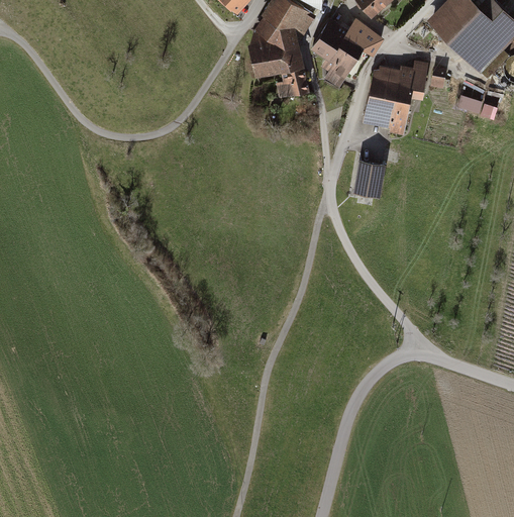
[(222,0),(232,9),(240,0),(222,0)]
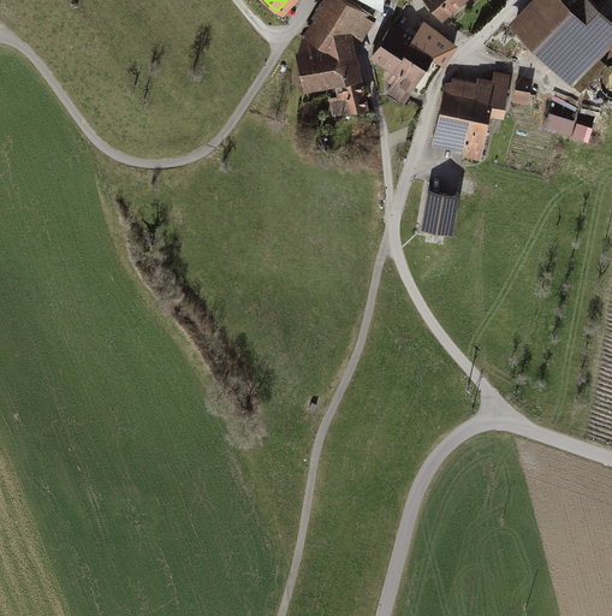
[(356,75),(350,52),(372,16),(344,0),(324,0),(312,18),(322,27),(314,36),(301,40),(296,57),(303,86),(332,80),(356,75)]
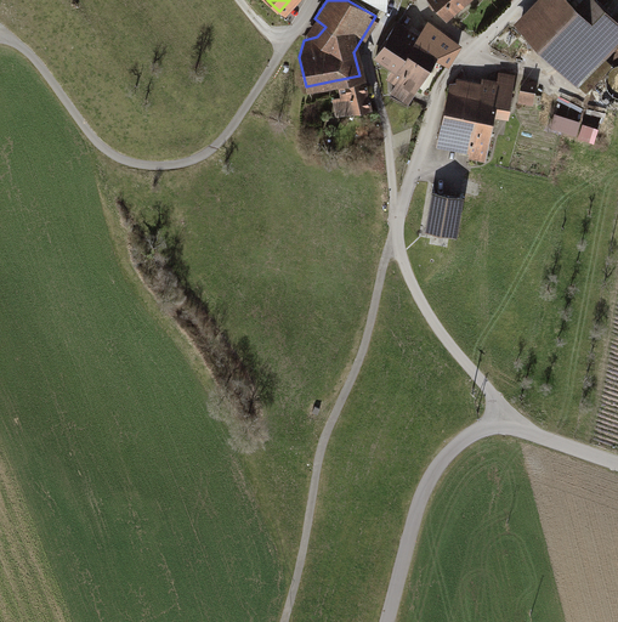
[(448,24),(459,15),(446,0),(425,0),(426,0),(448,24)]
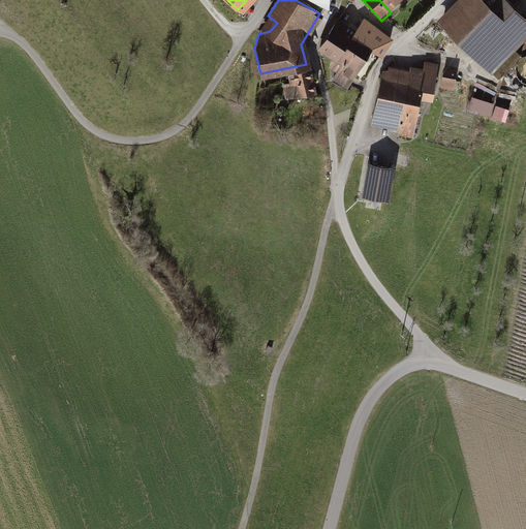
[(379,0),(391,12),(405,0),(406,0),(407,1),(408,0),(412,0),(413,1),(413,0),(379,0)]
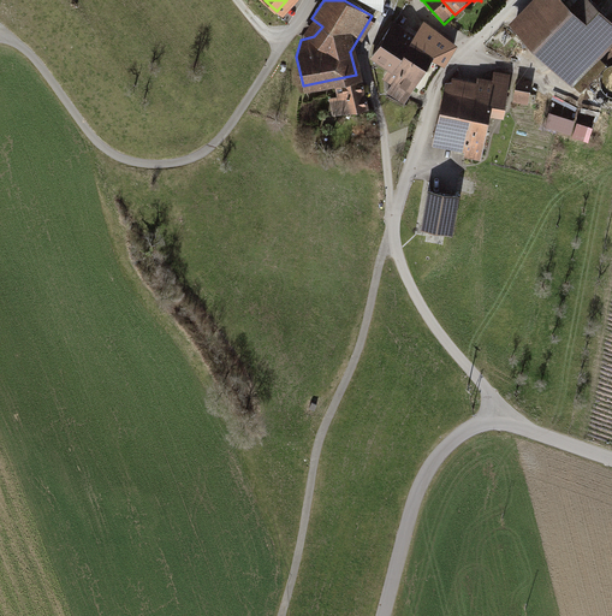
[(560,0),(534,0),(509,27),(578,96),(607,67),(600,60),(611,48),(611,24),(587,0),(575,0),(568,7),(560,0)]
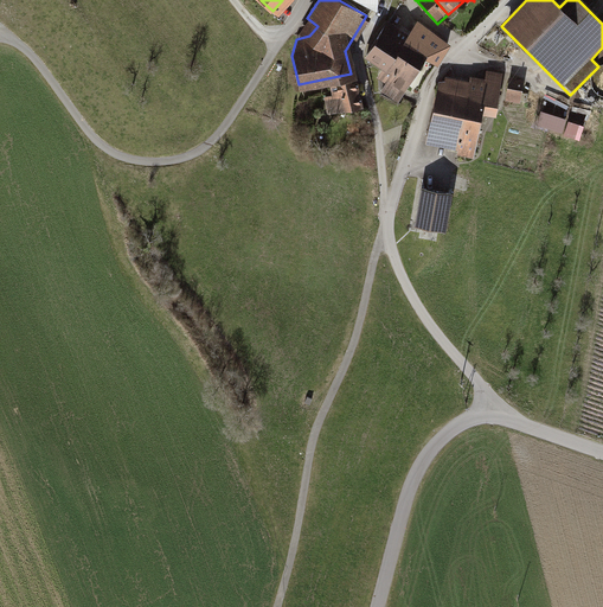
[(387,25),(377,43),(419,70),(427,59),(402,44),(406,37),(387,25)]
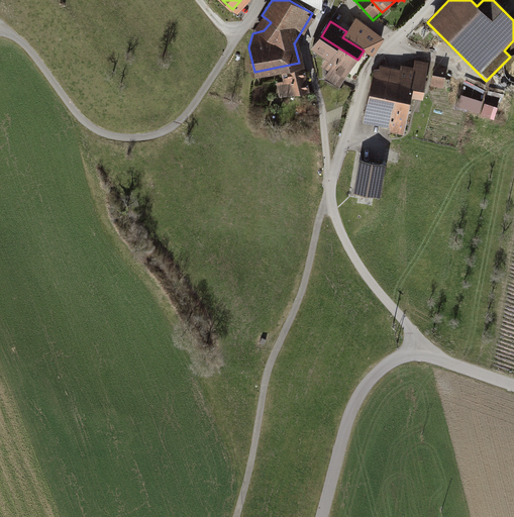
[(353,21),(346,31),(342,37),(364,50),(371,56),(382,38),(353,21)]
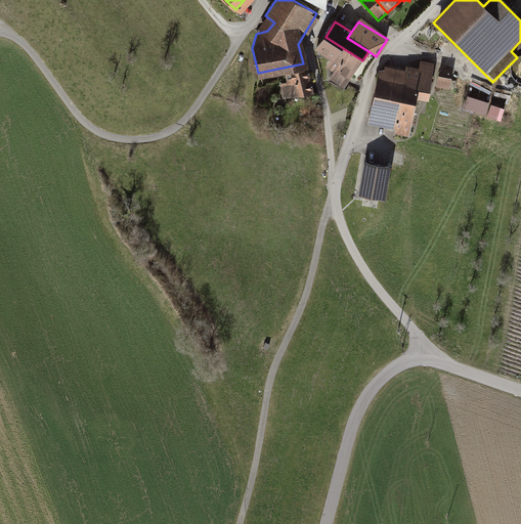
[(343,91),(362,60),(326,37),(315,52),(330,61),(326,70),(332,74),(327,81),(343,91)]
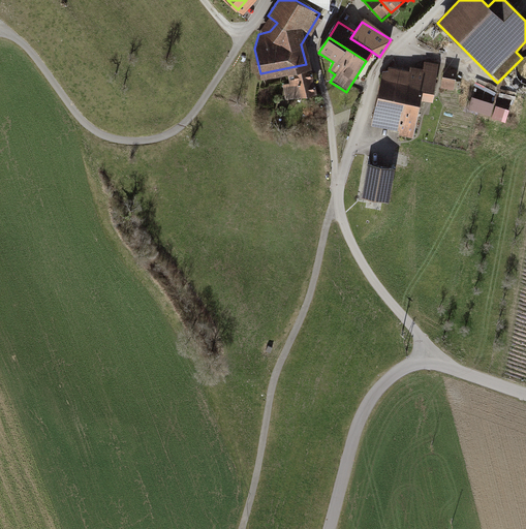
[(312,91),(306,64),(285,68),(288,83),(282,84),(284,97),(312,91)]
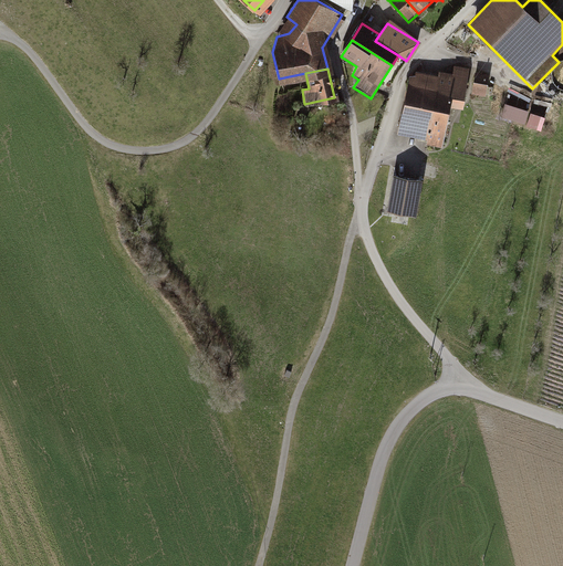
[(441,74),(440,79),(436,104),(451,107),(464,109),(469,79),(471,71),(456,69),(455,76),(441,74)]
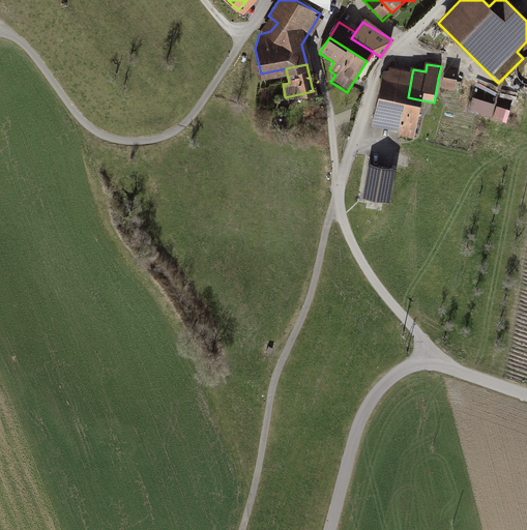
[(413,139),(422,100),(408,97),(412,74),(392,69),(391,74),(383,71),(370,124),(401,131),(400,135),(413,139)]
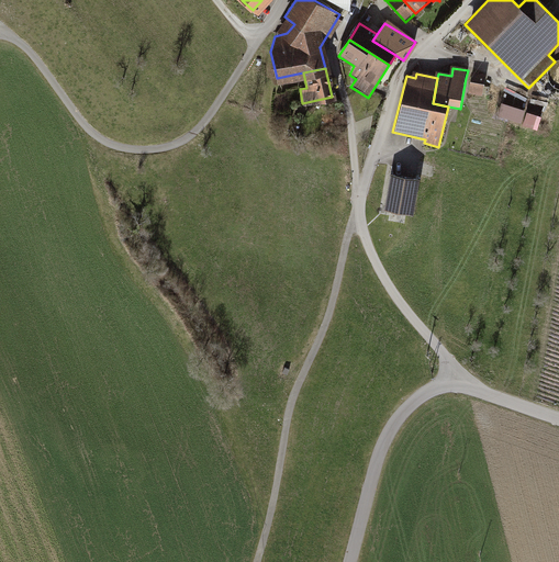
[(468,93),(481,96),(485,76),(472,74),(468,93)]
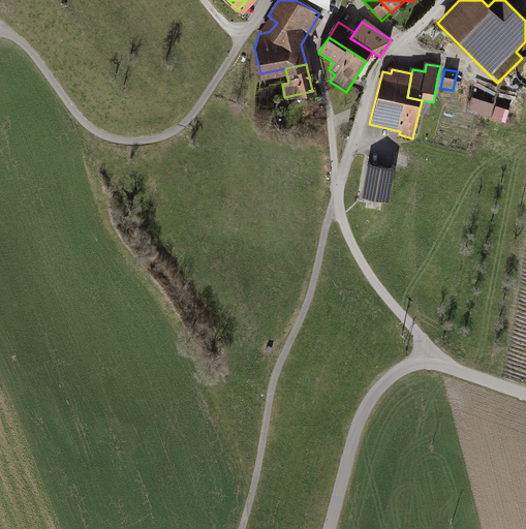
[(467,107),(489,115),(493,102),(471,95),(467,107)]
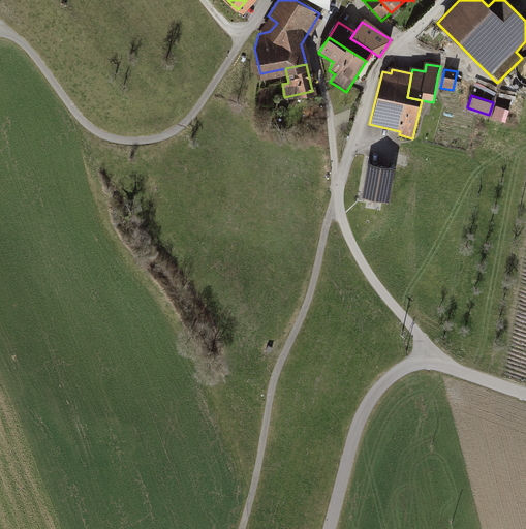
[(495,107),(492,119),(504,124),(508,113),(495,107)]
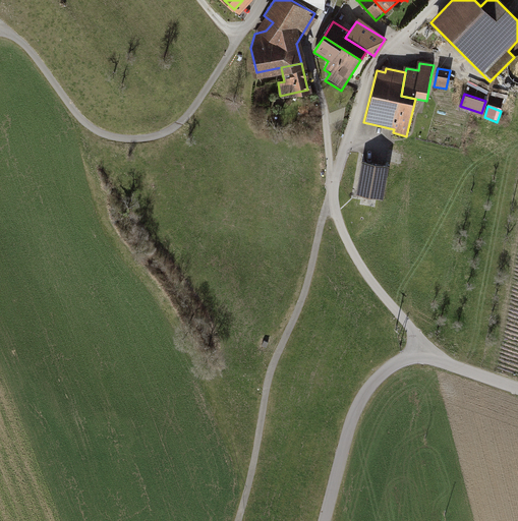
[(383,165),(361,162),(356,192),(379,195),(383,165)]
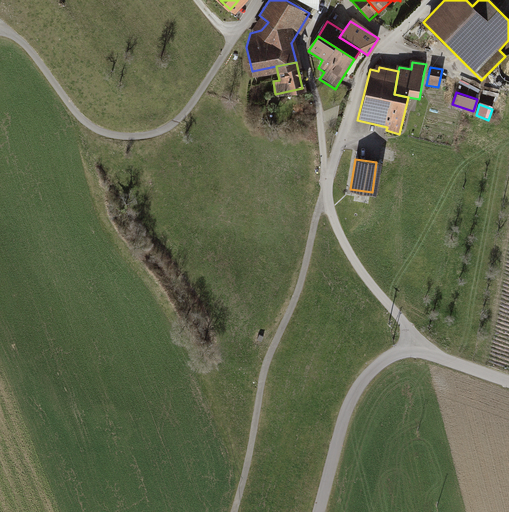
All buildings are outlined.
